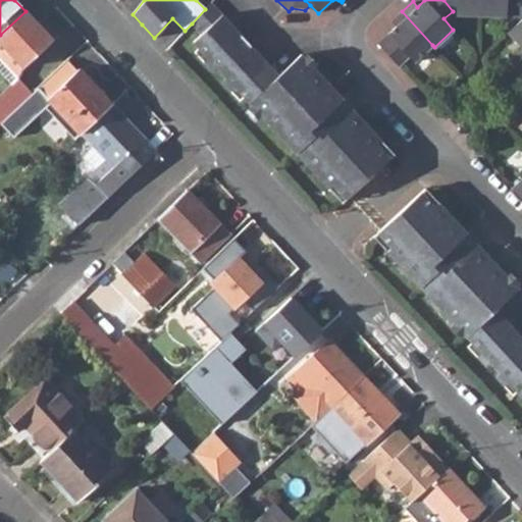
[(480,0),(444,0),(453,11),(455,11),(455,13),(479,15),(480,0)]
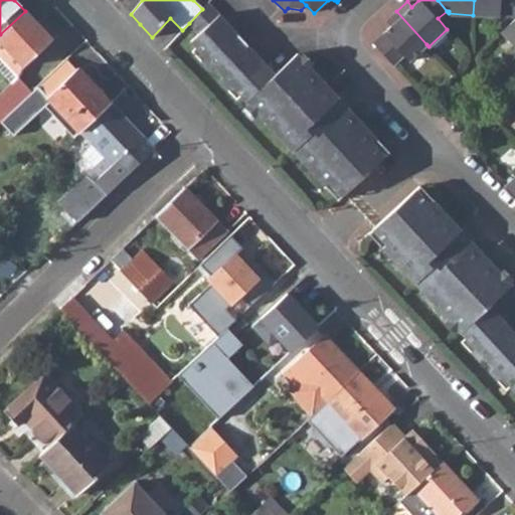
[(474,0),(473,15),(498,16),(498,14),(501,14),(512,2),(512,0),(474,0)]
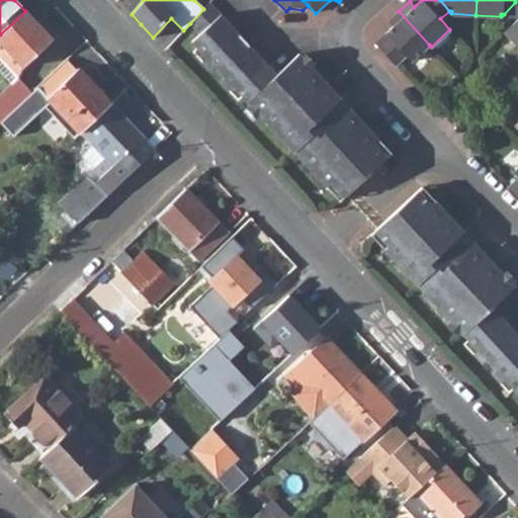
[(517,0),(515,0),(515,2),(504,14),(512,23),(502,32),(517,49),(517,0)]
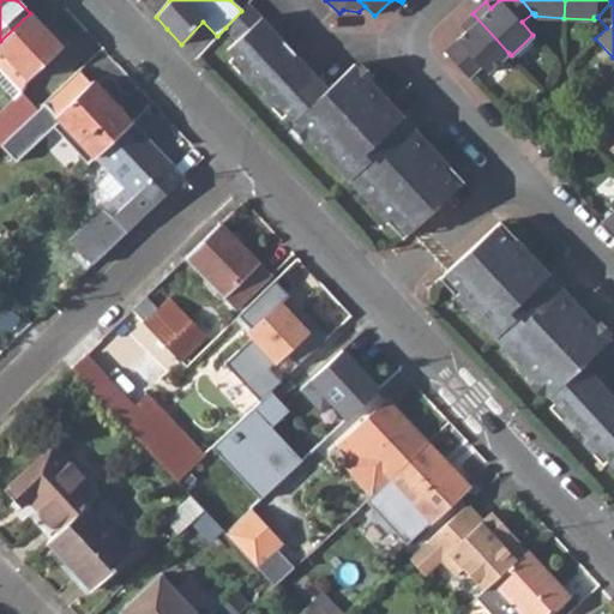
[(262,18),(248,4),(241,11),(226,28),(236,40),(226,48),(292,120),(320,95),(254,24),(262,18)]
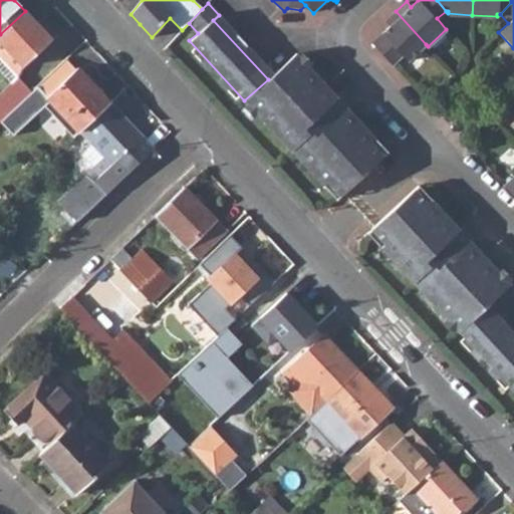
[(51,39),(25,11),(0,34),(0,40),(20,63),(23,66),(51,39)]
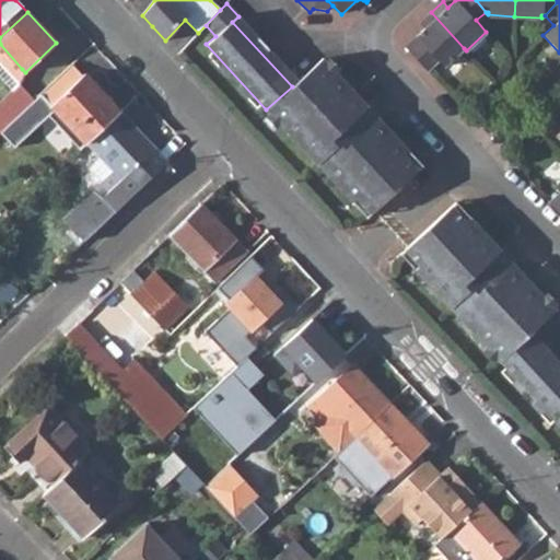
[(464,48),(431,12),(419,23),(424,28),(405,47),(428,71),(439,60),(444,67),(464,48)]
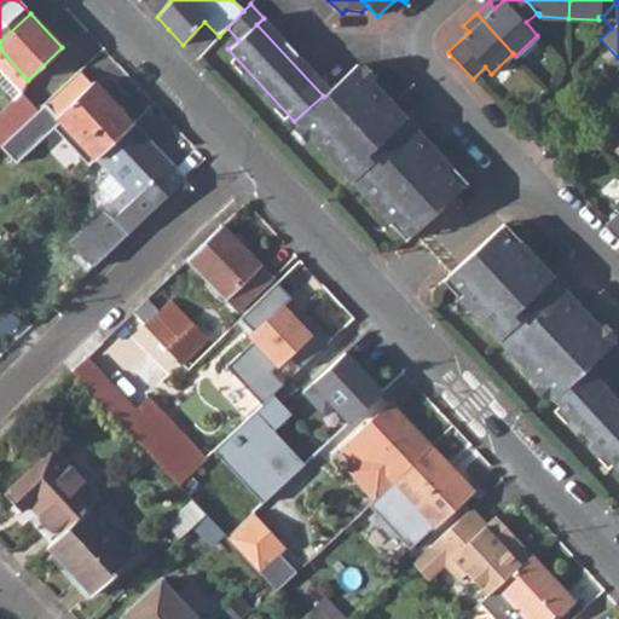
[(256,24),(323,96),(329,90),(264,18),(256,24)]
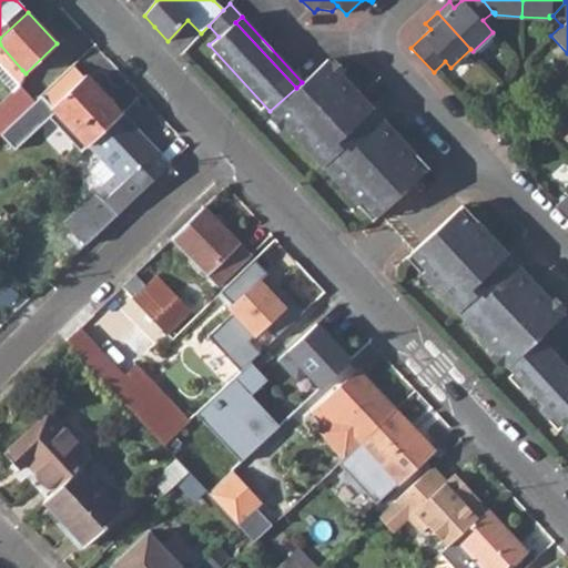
[(0,78),(6,85),(22,70),(0,44),(0,78)]
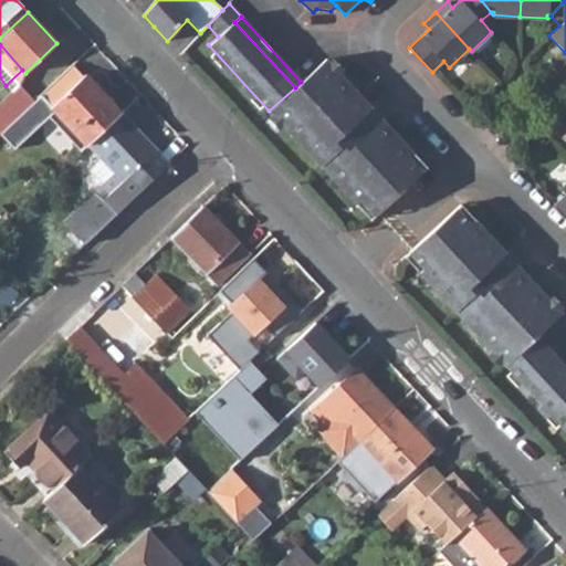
[(370,106),(326,59),(301,82),(295,87),(269,111),(354,203),(359,200),(374,216),(421,171),(407,155),(411,152),(381,119),(370,106)]
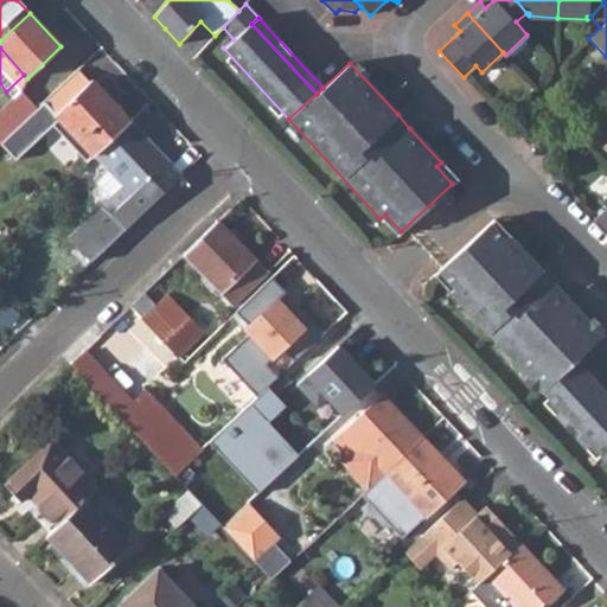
[(129,121),(90,80),(89,82),(78,69),(36,108),(53,115),(93,155),(94,154),(129,121)]
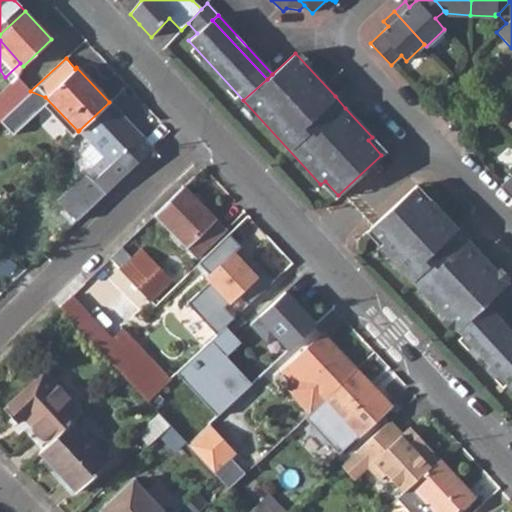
[(5,77),(11,83),(17,78),(23,66),(20,63),(5,77)]
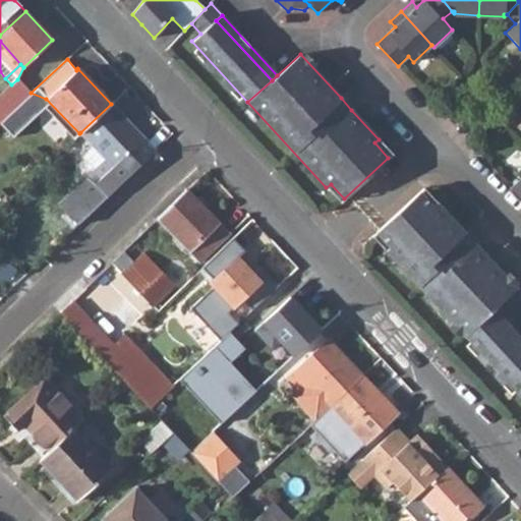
[(0,121),(31,93),(17,79),(11,84),(0,95),(0,121)]
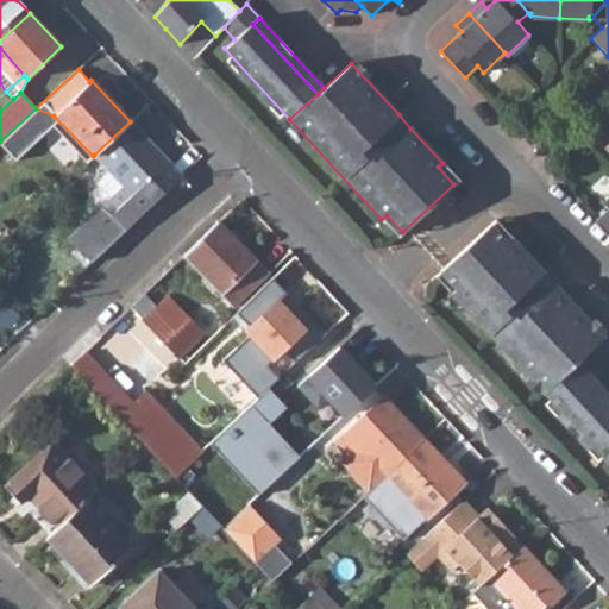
[(399,114),(410,129),(420,119),(408,105),(399,114)]
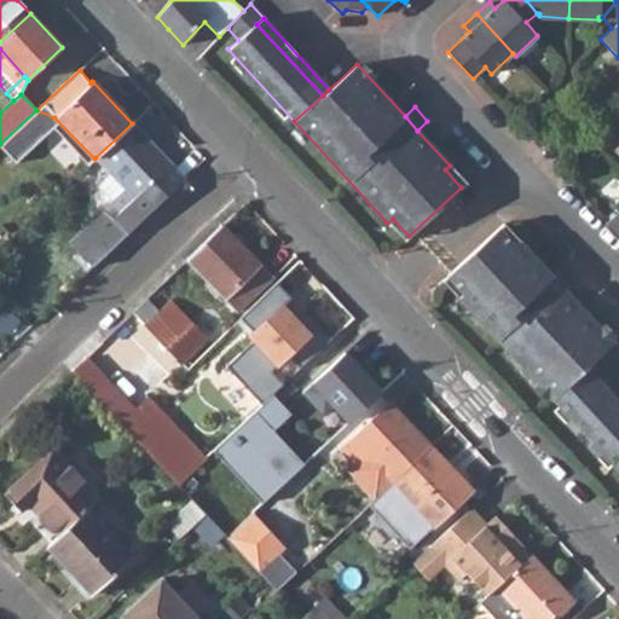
[(184,178),(132,123),(96,157),(94,158),(82,169),(121,210),(77,250),(93,266),(184,178)]
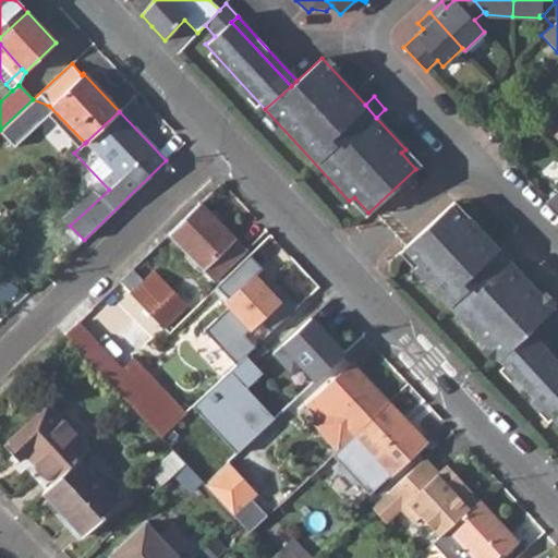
[(401,153),(415,169),(420,165),(405,149),(401,153)]
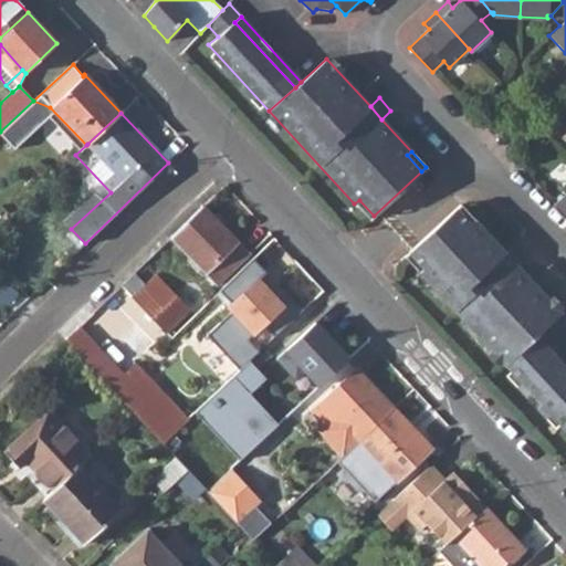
[(565,181),(561,187),(565,191),(565,192),(555,203),(565,215),(565,181)]
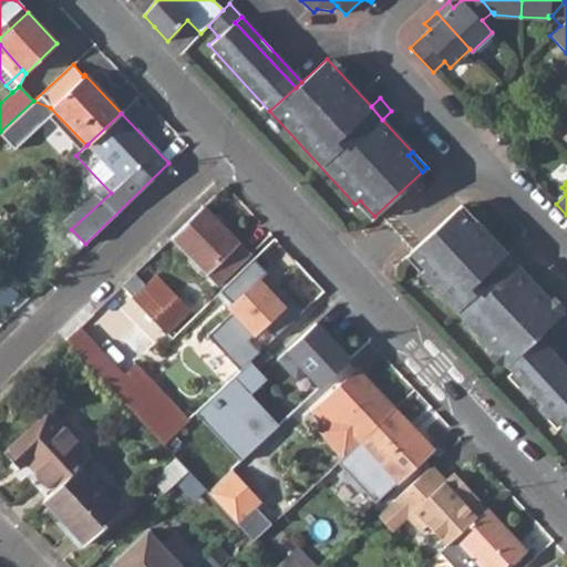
[(354,204),(370,220),(374,216),(360,200),(354,204)]
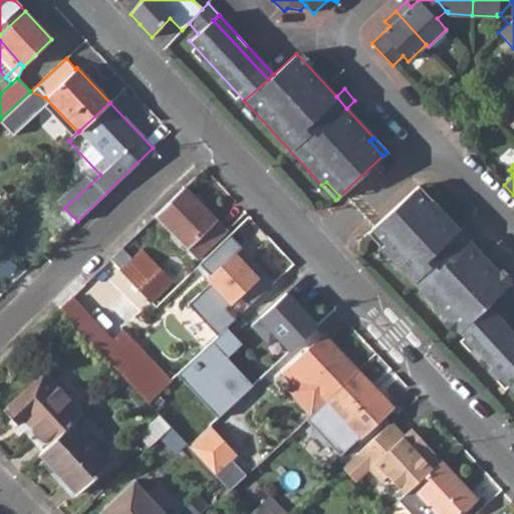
[(414,189),(427,203),(432,199),(418,185),(414,189)]
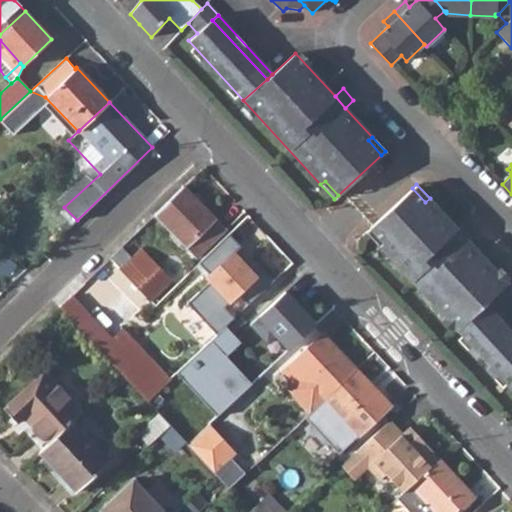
[(225,229),(183,186),(156,213),(197,257),(225,229)]
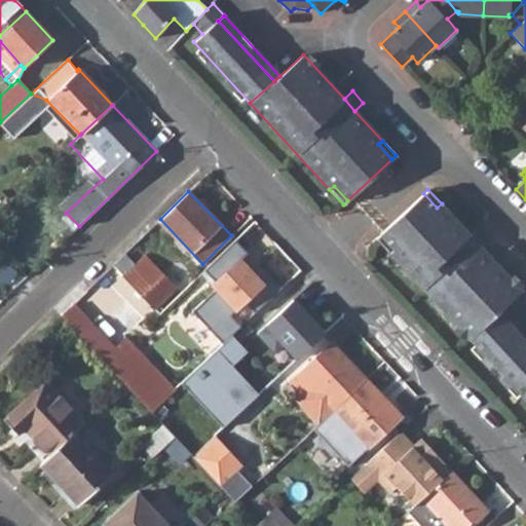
[(437,208),(423,193),(379,233),(393,249),(389,253),(468,339),(492,316),(498,311),(521,290),(481,246),(470,233),(442,203),(437,208)]
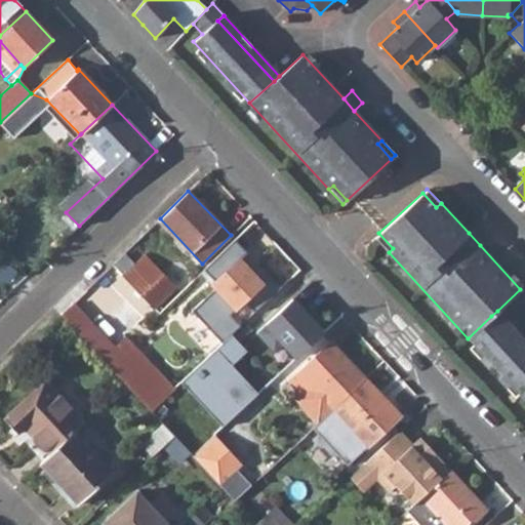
[(469,233),(480,245),(488,238),(477,226),(469,233)]
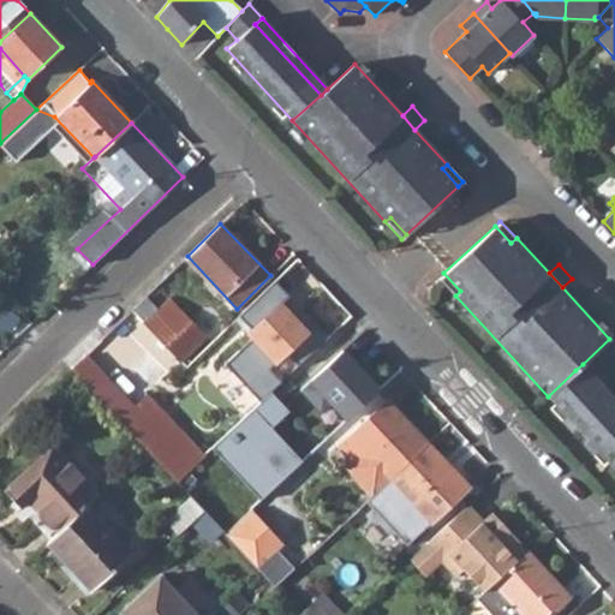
[(439,278),(455,296),(460,291),(443,273),(439,278)]
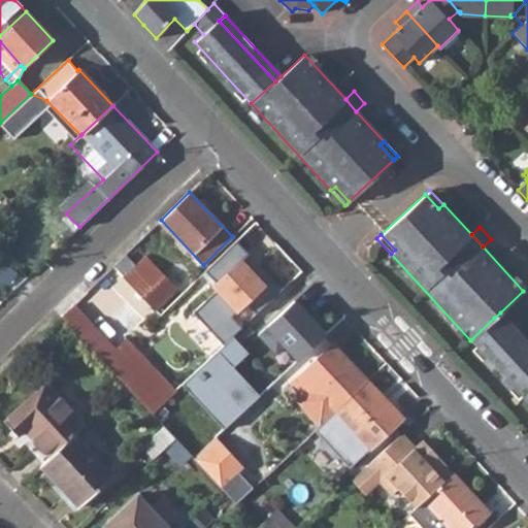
[(249,255),(236,240),(201,273),(218,292),(196,311),(227,344),(234,336),(244,328),(234,317),(266,288),(241,261),(249,255)]
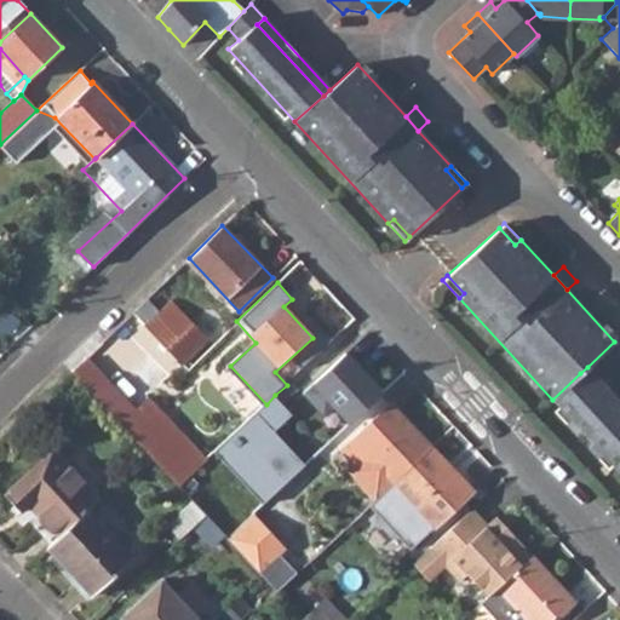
[(208,338),(171,299),(99,371),(87,357),(72,372),(177,484),(205,458),(148,396),(165,380),(160,374),(177,359),(183,363),(208,338)]
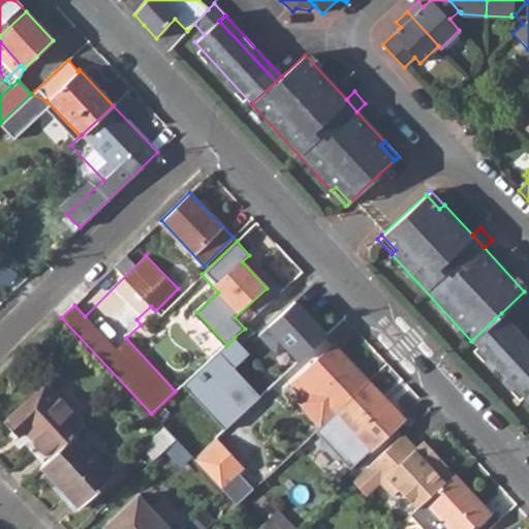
[(329,332),(296,298),(256,335),(276,354),(285,346),(299,361),(329,332)]
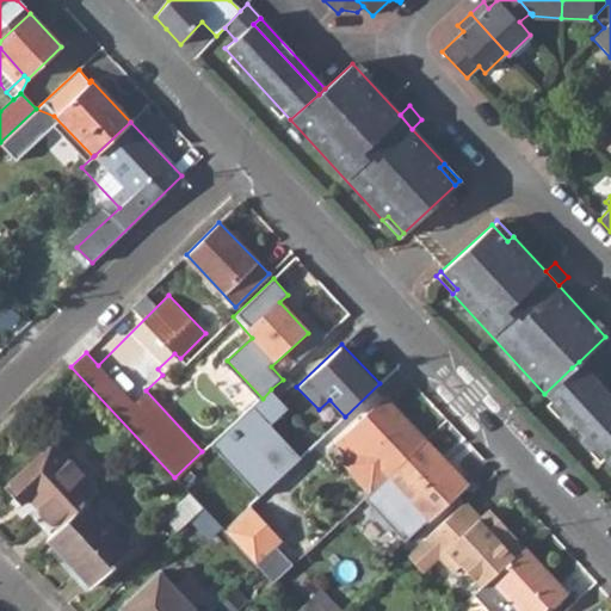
[(572,368),(610,409),(610,396),(579,362),(572,368)]
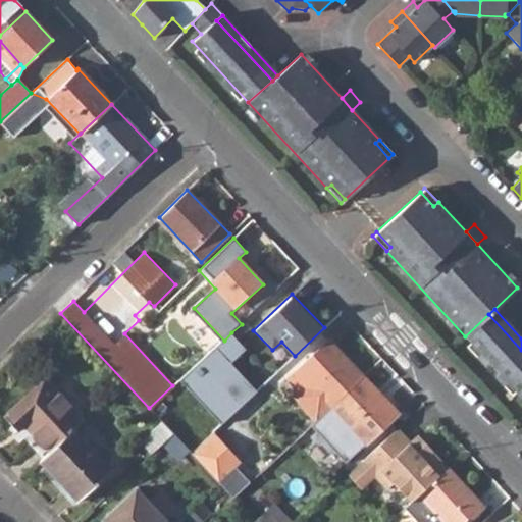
[(521,350),(488,314),(465,336),(521,397),(521,396),(521,350)]
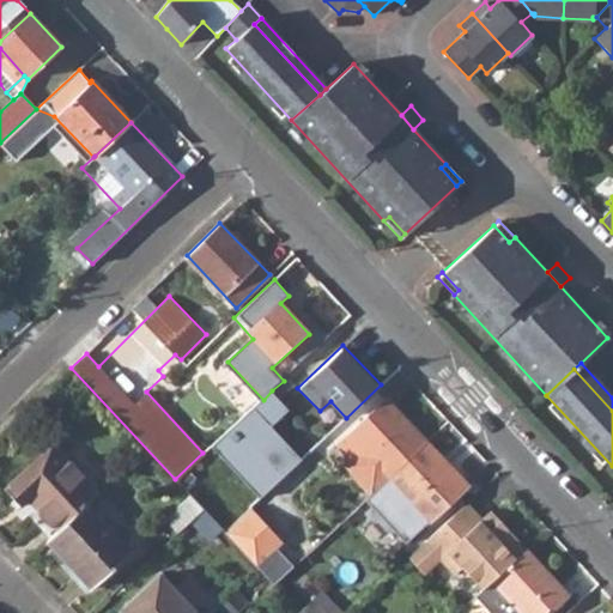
[(290,411),(272,390),(263,400),(214,444),(261,496),(303,459),(273,426),(290,411)]
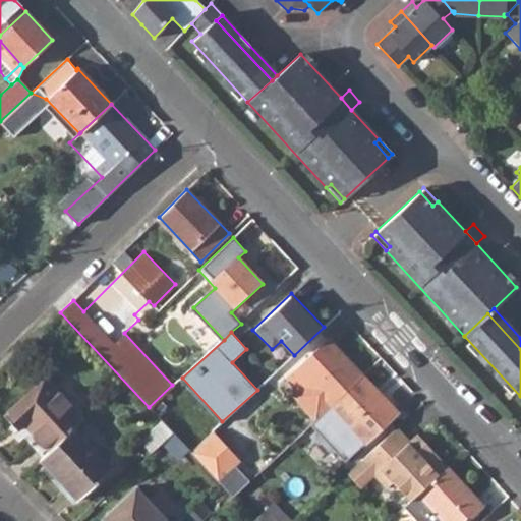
[(329,405),(362,374),(327,338),(284,378),(297,392),(307,383),(329,405)]
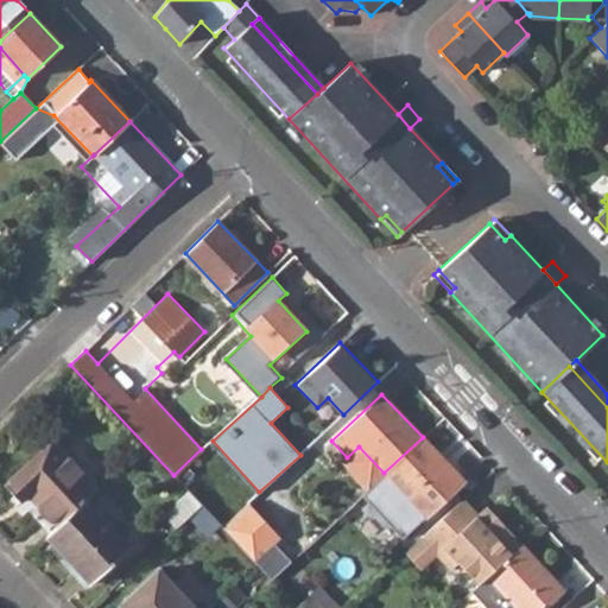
[(463,481),(423,437),(384,473),(411,502),(401,511),(415,526),(463,481)]
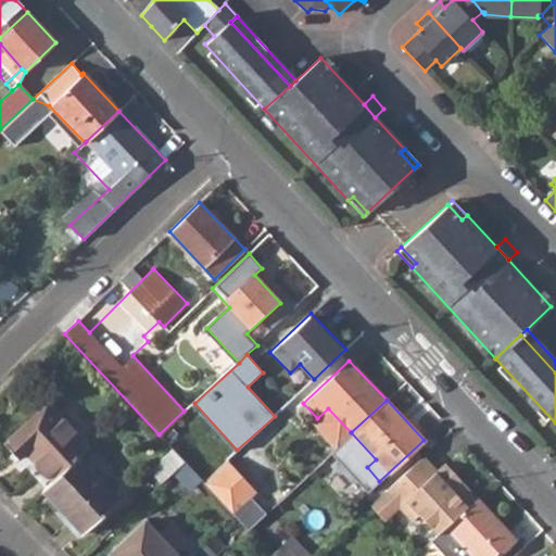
[(89,446),(48,403),(4,444),(19,459),(25,453),(52,481),(78,456),(89,446)]
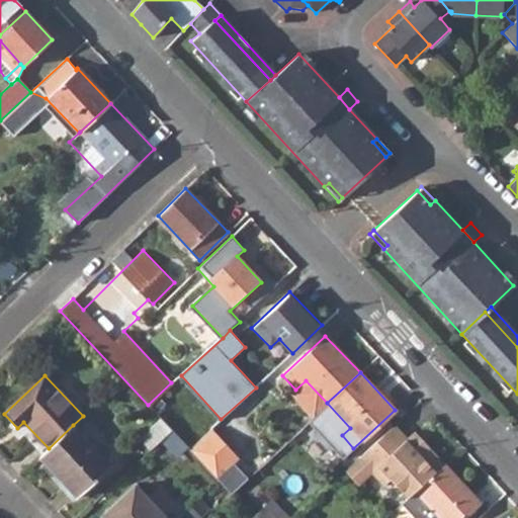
[(140,439),(151,450),(163,438),(172,430),(161,419),(140,439)]
